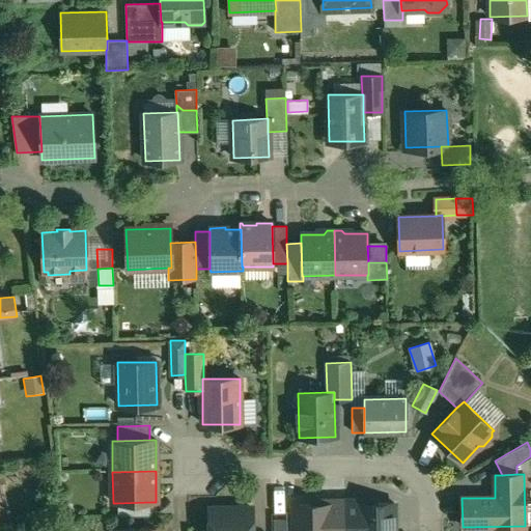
[(394,530),(394,504),(360,504),(360,501),(343,502),(343,530),(394,530)]
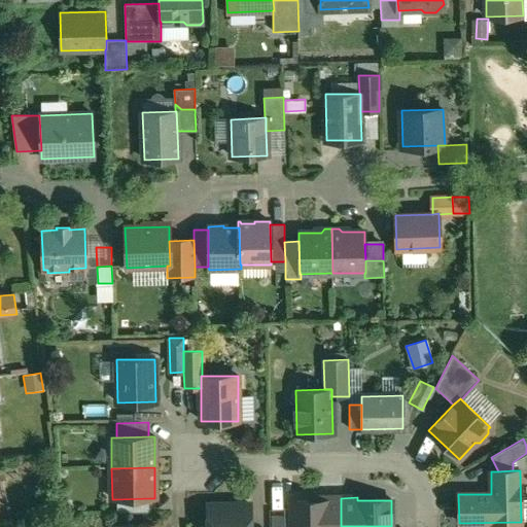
[(149,498),(116,499),(117,514),(150,513),(149,498)]
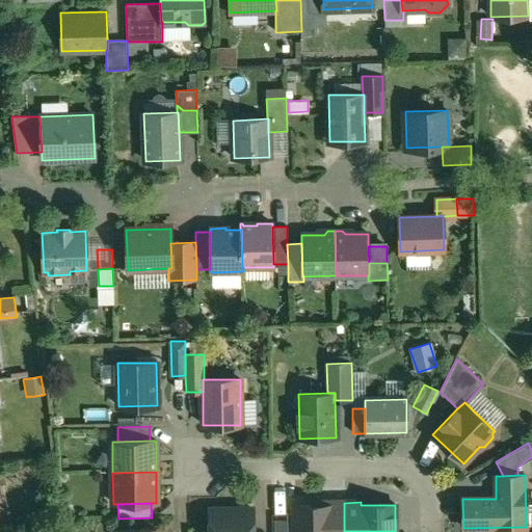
[(328,506),(295,506),(294,531),(344,531),(344,503),(328,503),(328,506)]
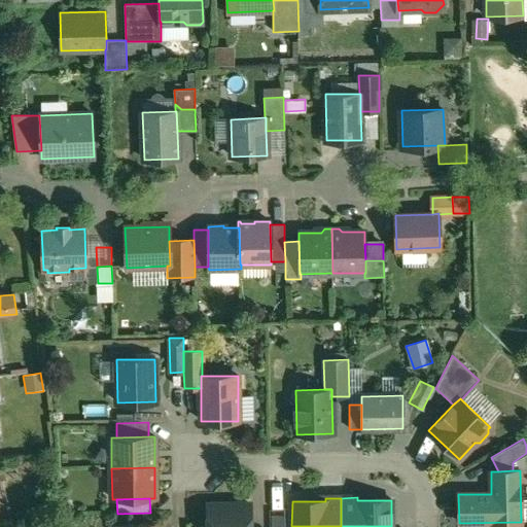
[(286,502),(273,502),(273,519),(286,519),(286,502)]
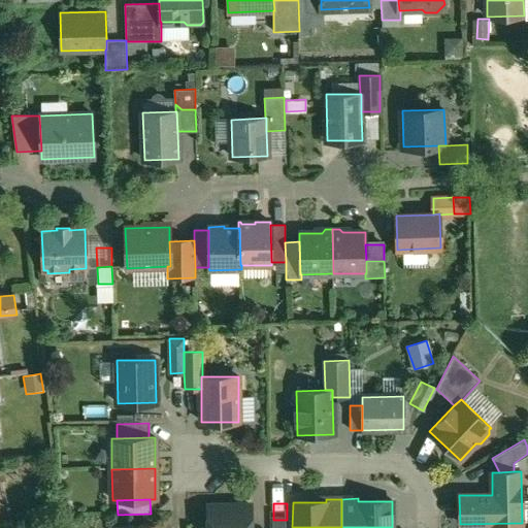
[(251,527),(251,506),(207,507),(207,527),(251,527)]
